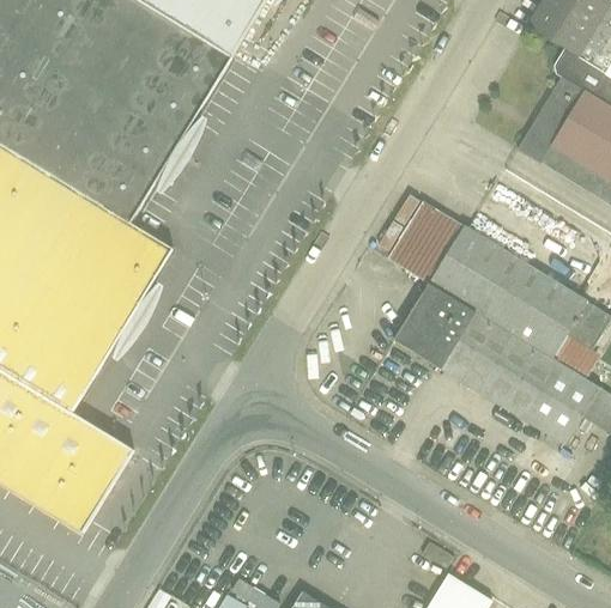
[(137,450),(73,411),(170,255),(125,226),(266,0),(0,0),(0,482),(83,535),(137,450)]
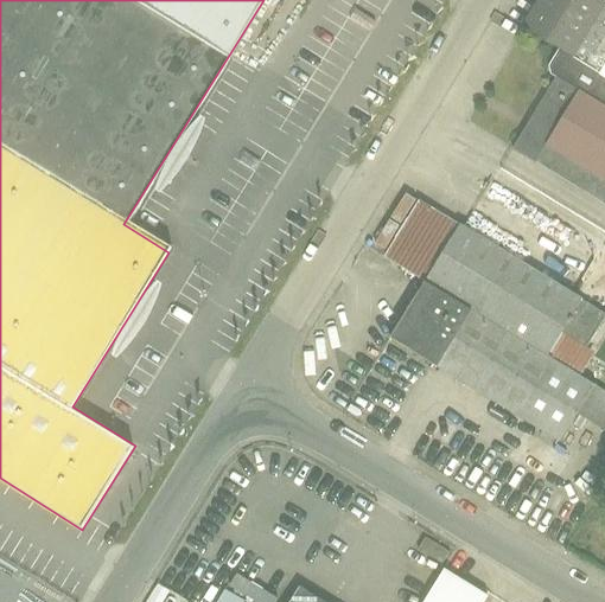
[(540,0),(521,30),(553,50),(537,74),(553,83),(517,139),(604,194),(604,20),(593,13),(600,0),(540,0)]
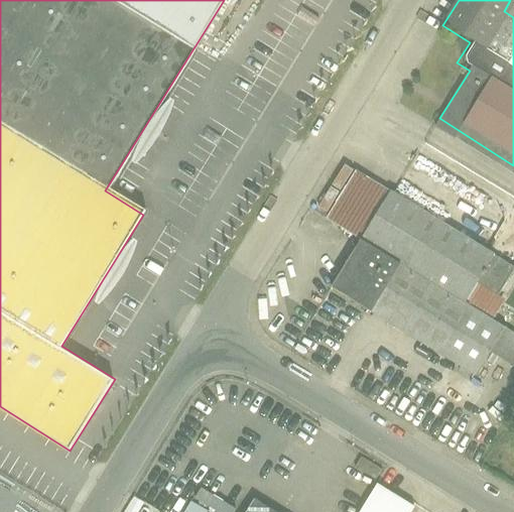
[(358,237),(329,285),(472,373),(487,348),(513,363),(513,330),(490,315),(513,275),(513,265),(354,166),(324,216),(358,237)]
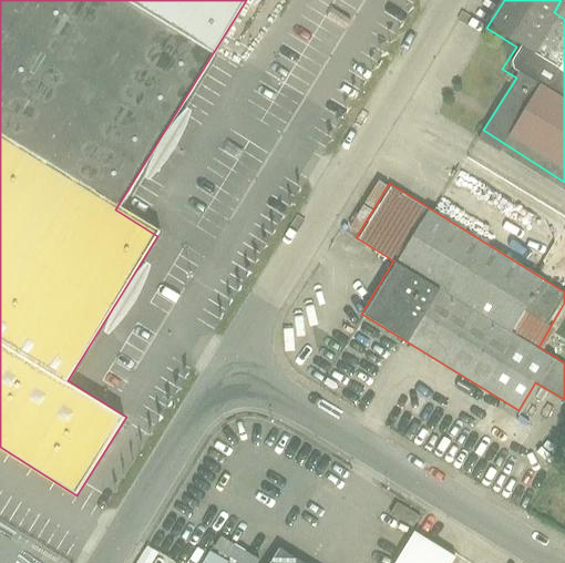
[(448,562),(454,553),(437,542),(413,528),(391,562),(307,562),(281,546),(270,562),(448,562)]
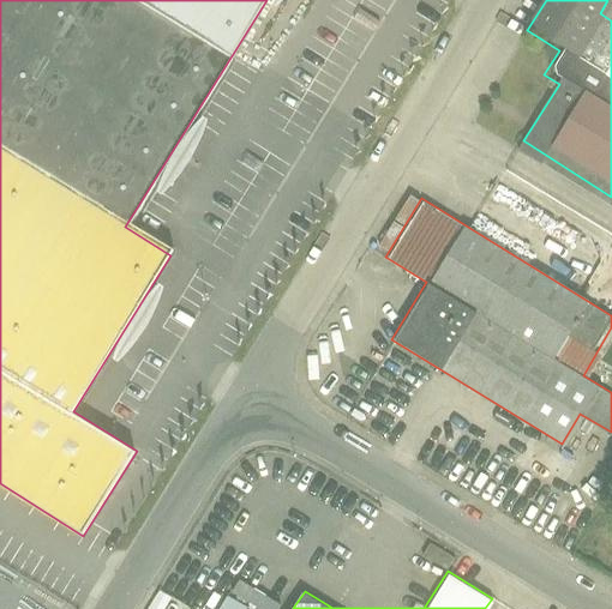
[(262,608),(268,608),(275,598),(235,574),(227,588),(262,608)]
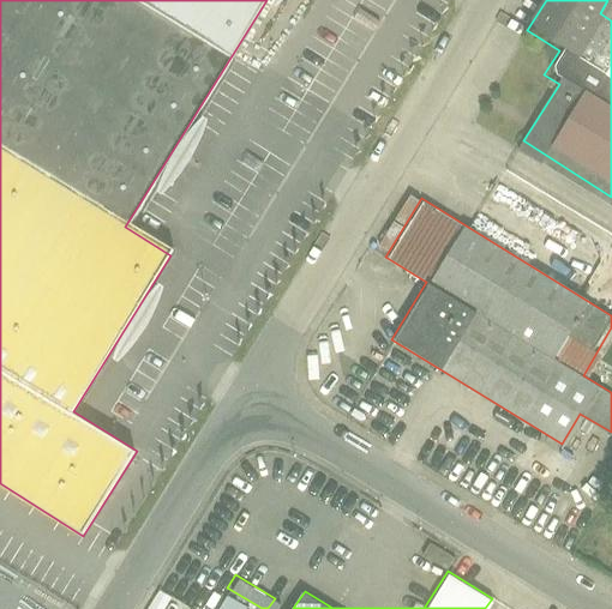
[(222,591),(213,608),(243,608),(246,603),(222,591)]
